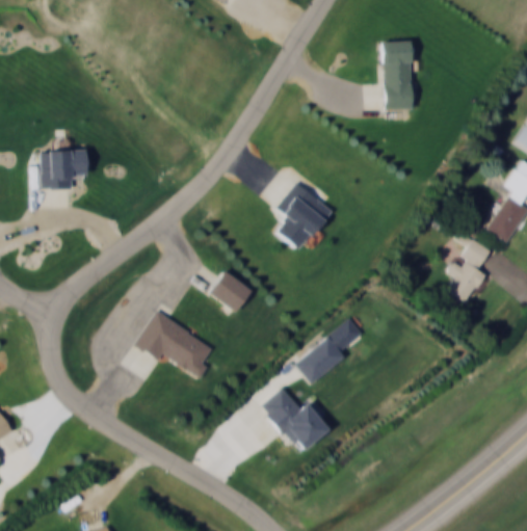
[(412,40),(384,41),(385,109),(414,108),(412,40)]
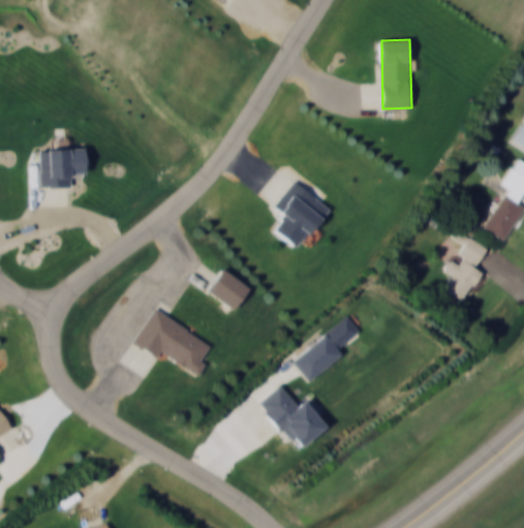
[(523,126),(515,138),(523,145),(523,126)]
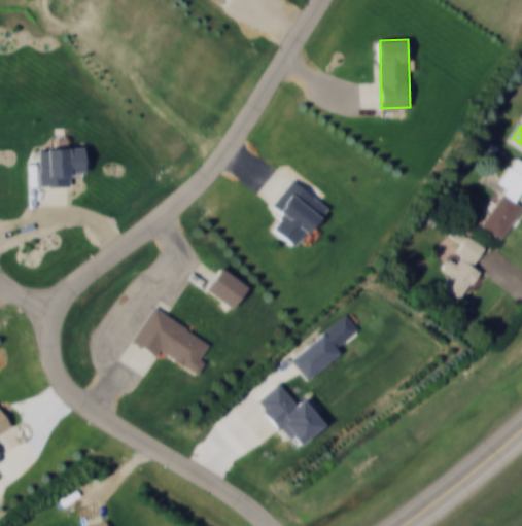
[(41,148),(41,186),(75,186),(75,175),(87,175),(87,148),(41,148)]
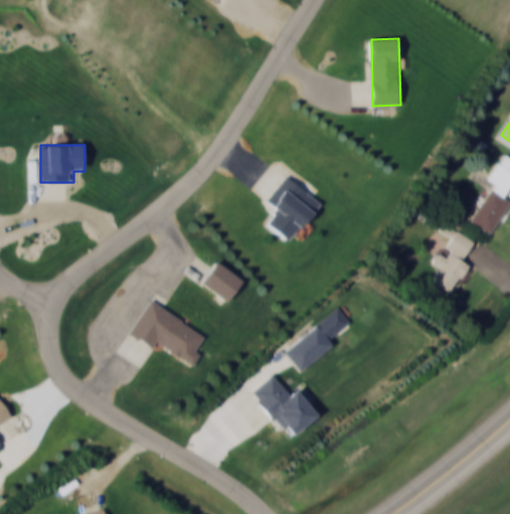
[(509,154),(507,153),(490,179),(498,184),(473,221),(494,235),(509,211),(509,196),(508,195),(509,193),(509,154)]
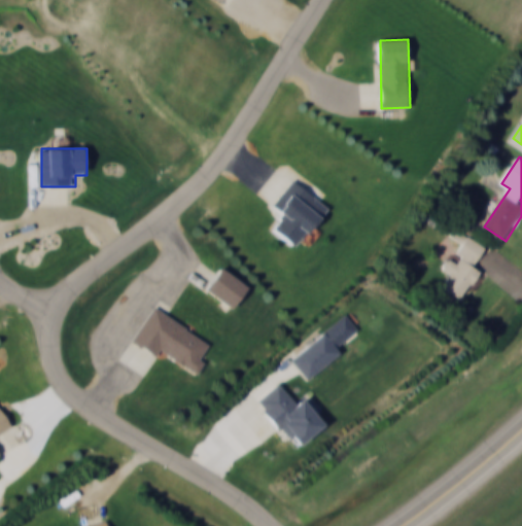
[(298,248),(332,206),(297,177),(276,203),(284,209),(271,226),(298,248)]
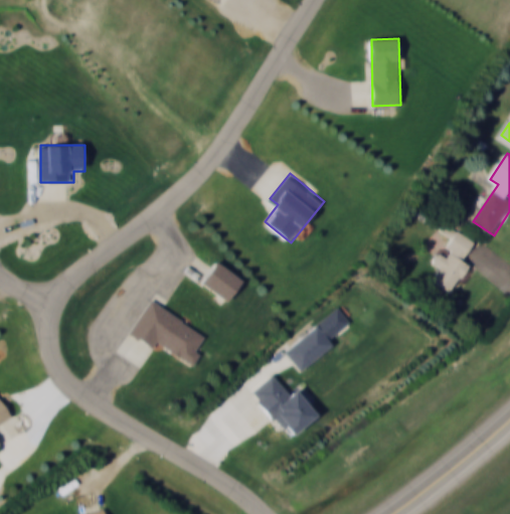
[(435,282),(455,294),(471,265),(464,261),(476,239),(458,228),(446,249),(444,248),(436,262),(444,266),(435,282)]
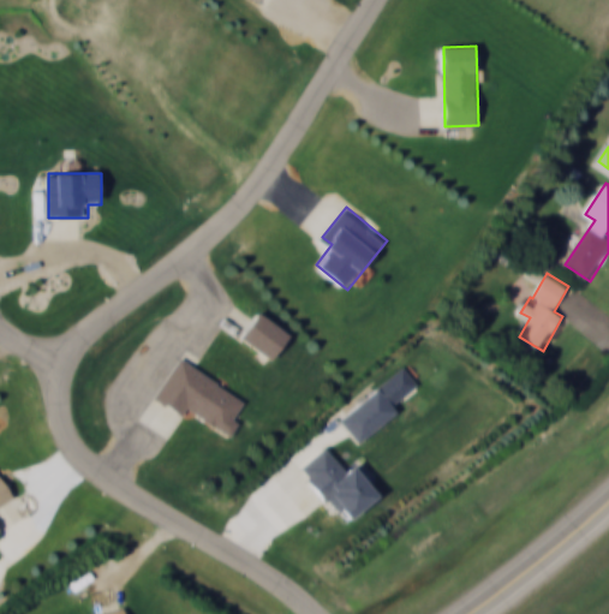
[(272,361),(292,335),(262,310),(242,337),(272,361)]
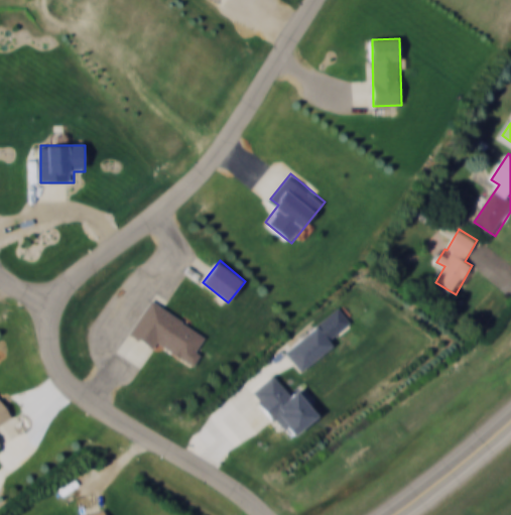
[(132,335),(158,351),(161,346),(196,366),(213,337),(152,300),(132,335)]
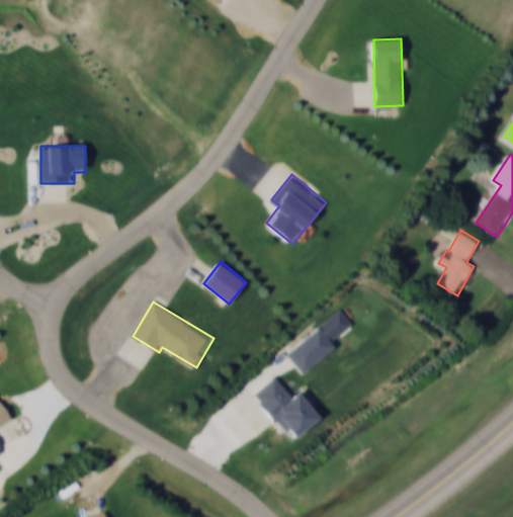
[(339,346),(335,341),(347,332),(348,334),(357,328),(343,309),(286,351),(304,373),(339,346)]
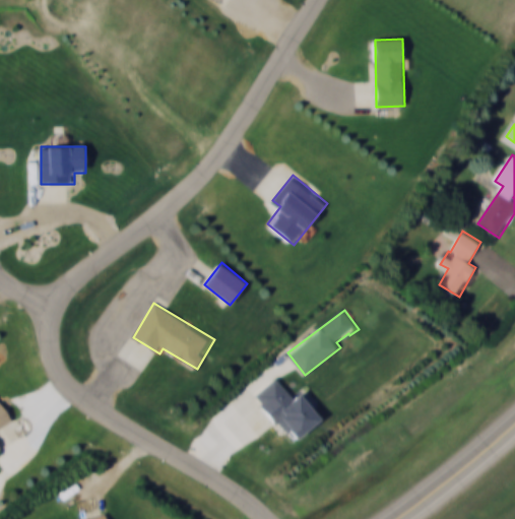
[(293,443),(322,419),(300,390),(292,396),(276,378),(255,395),(293,443)]
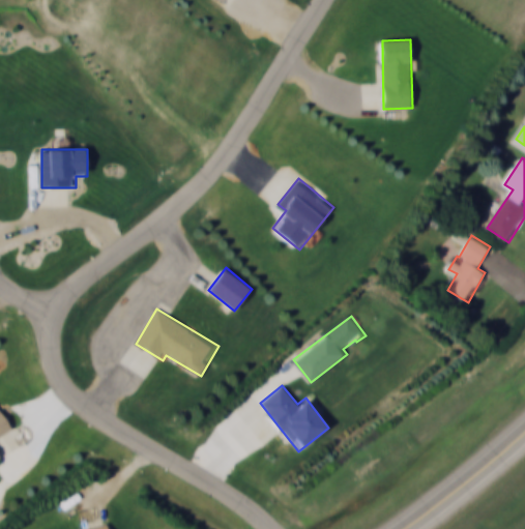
[(0,458),(1,457),(0,454),(0,439),(15,430),(0,406),(0,458)]
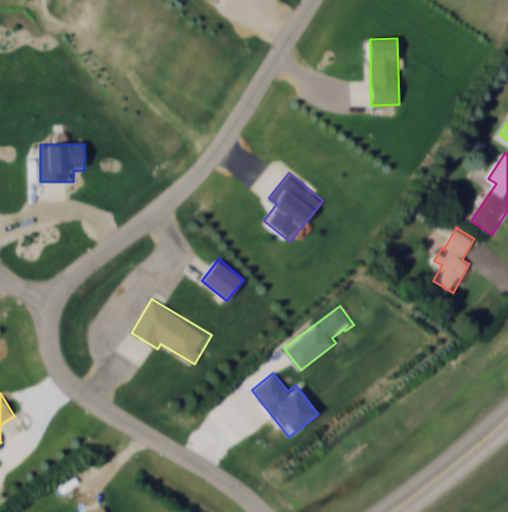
All buildings are outlined.
